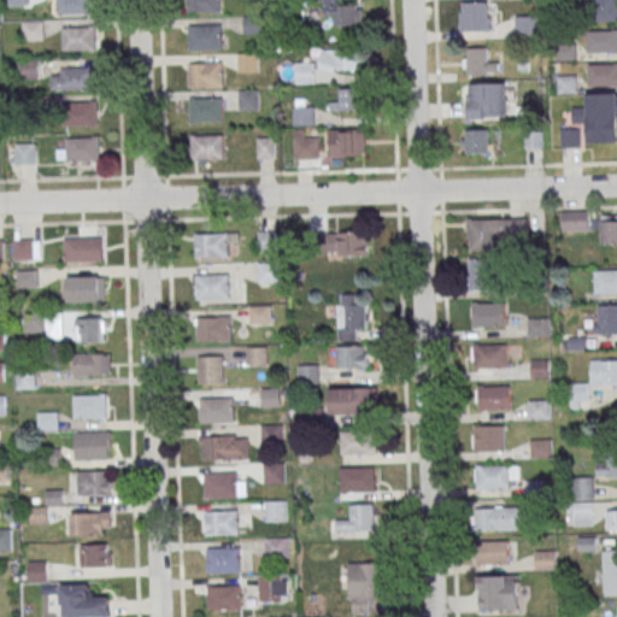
[(89,0),(57,0),(58,16),(89,16),(89,0)]
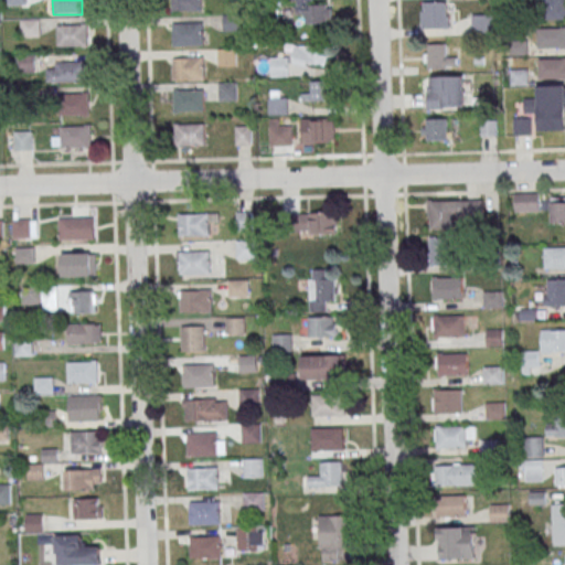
[(201,0),(202,11),(173,12),(172,0),(201,0)]
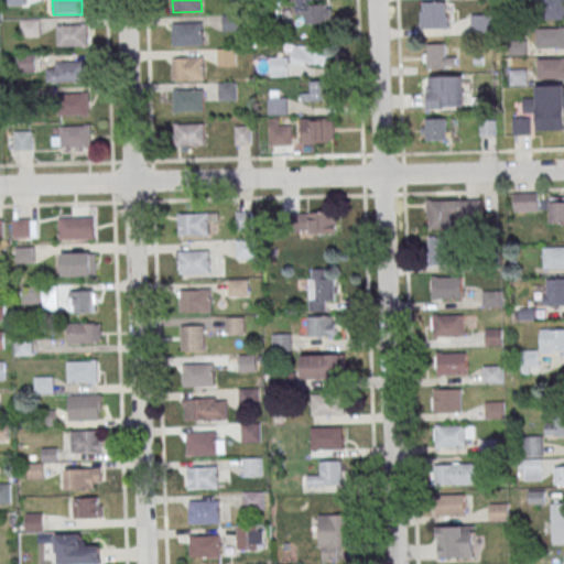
[(305,25),(328,25),(328,2),(313,2),(312,0),(294,0),(295,15),(305,15),(305,25)]
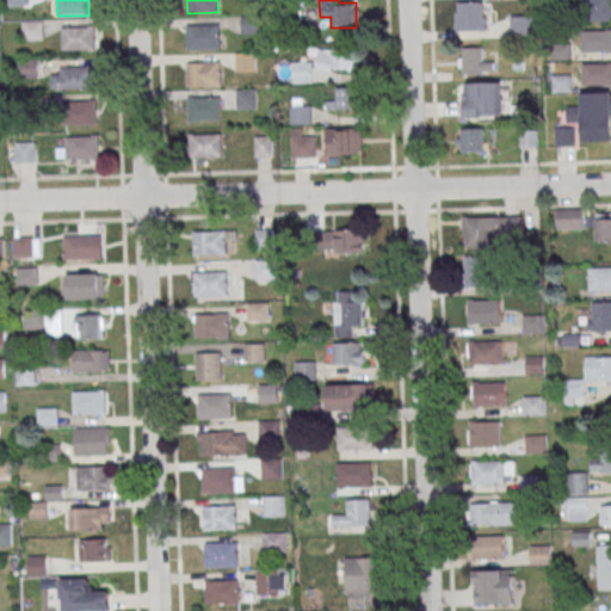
[(610,0),(586,0),(587,22),(610,22),(610,0)]
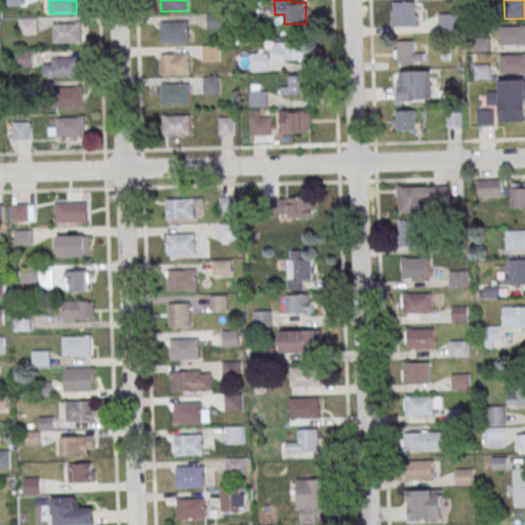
[(418,1),(391,1),(391,27),(418,27),(418,1)]
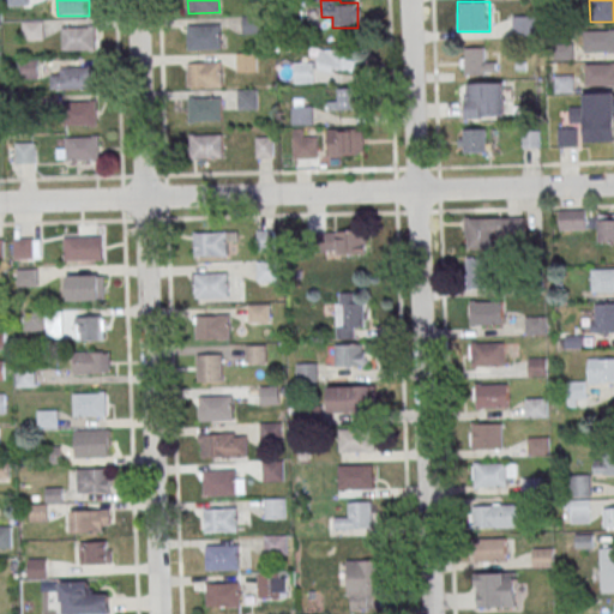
[(533,35),(533,17),(512,17),(512,35),(533,35)]
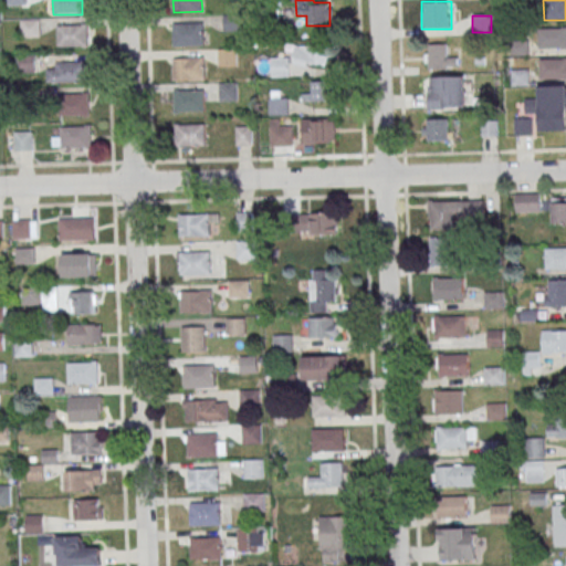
[(39,20),(21,20),(21,37),(39,37),(39,20)]
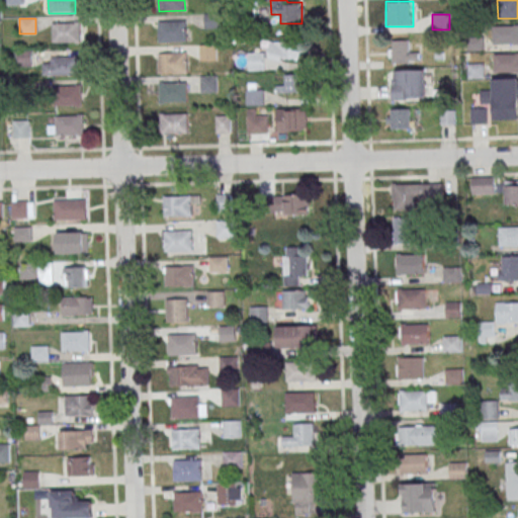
[(185,21),(186,41),(160,42),(159,21),(185,21)]
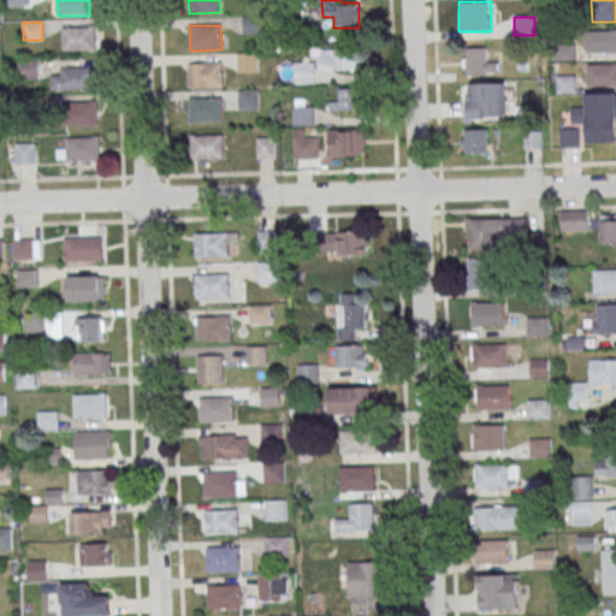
[(61,28),(61,51),(95,51),(95,28),(61,28)]
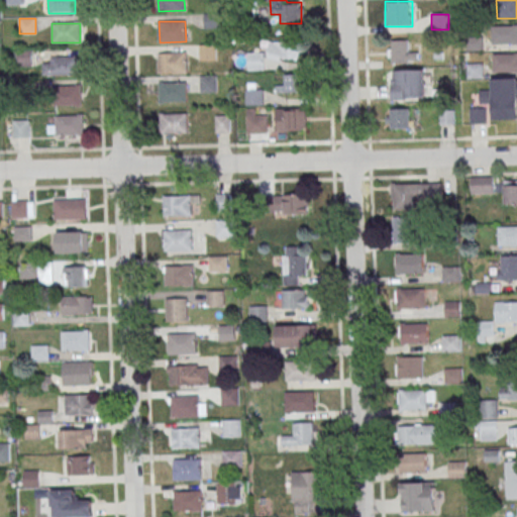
[(516,43),(516,25),(492,25),(492,44),(516,43)]
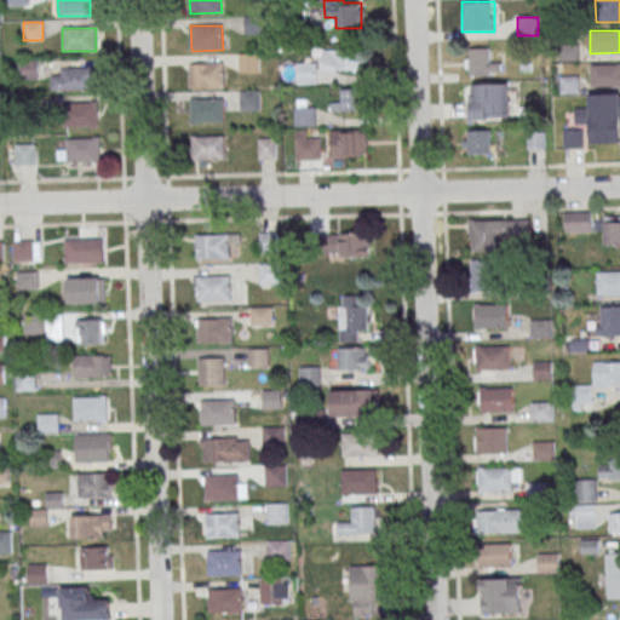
[(465,49),(465,76),(501,76),(501,62),(489,62),(489,49),(465,49)]
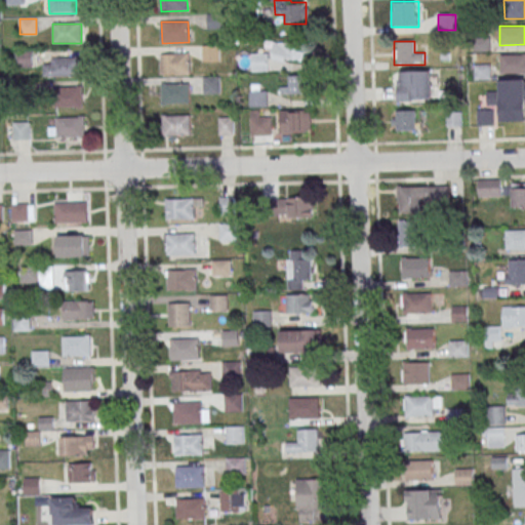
[(306,42),(273,42),(273,62),(306,62),(306,42)]
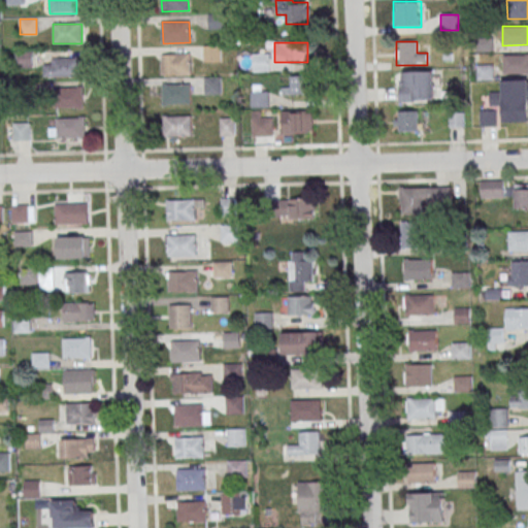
[(220,62),(220,45),(203,45),(204,62),(220,62)]
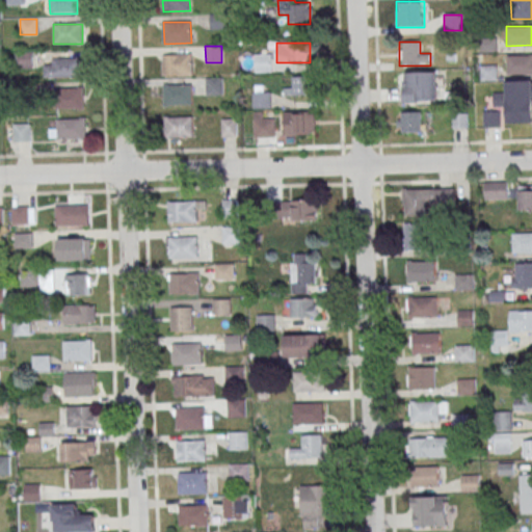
[(32,52),(16,52),(16,68),(32,68),(32,52)]
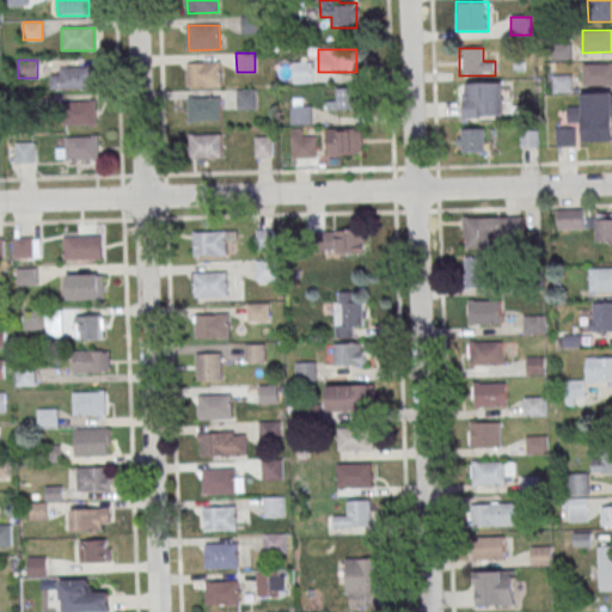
[(220,62),(220,86),(189,86),(188,62),(220,62)]
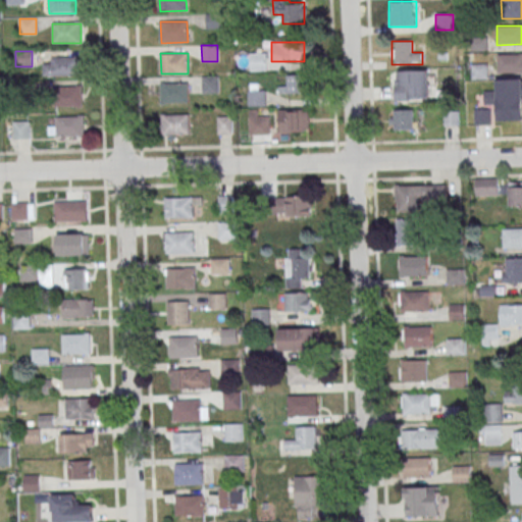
[(267,53),(251,53),(251,71),(267,71),(267,53)]
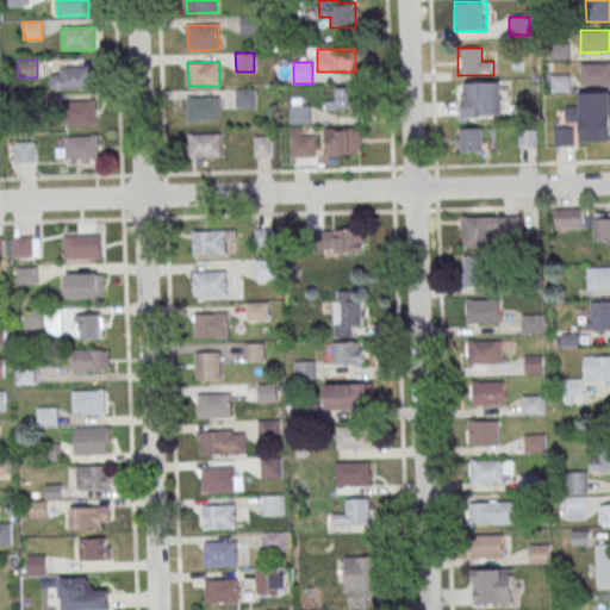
[(609,62),(582,63),(582,86),(609,85),(609,62)]
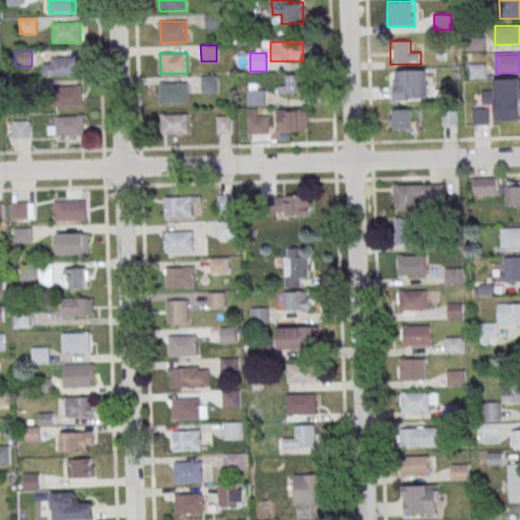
[(78,57),(43,57),(43,76),(78,76),(78,57)]
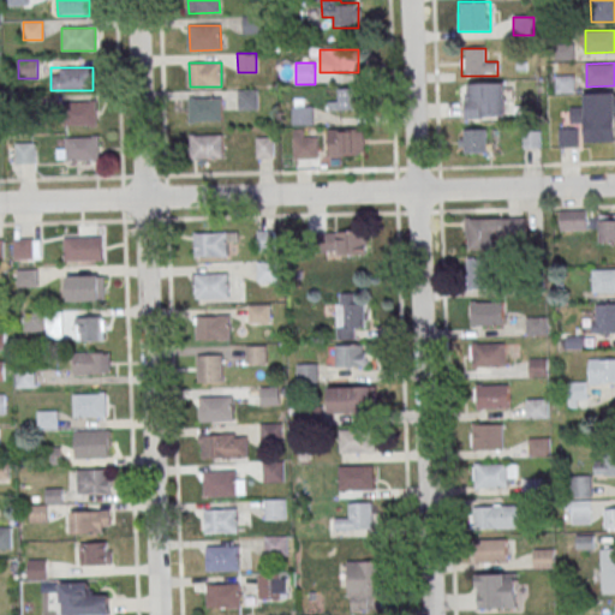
[(507,118),(507,84),(464,84),(464,118),(507,118)]
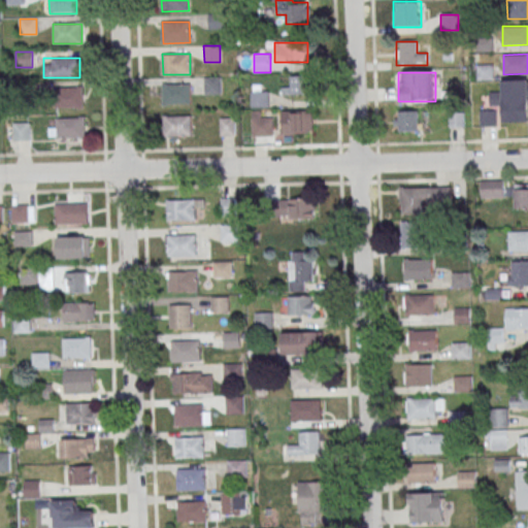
[(282,95),(307,95),(307,76),(291,76),(291,87),(282,87),(282,95)]
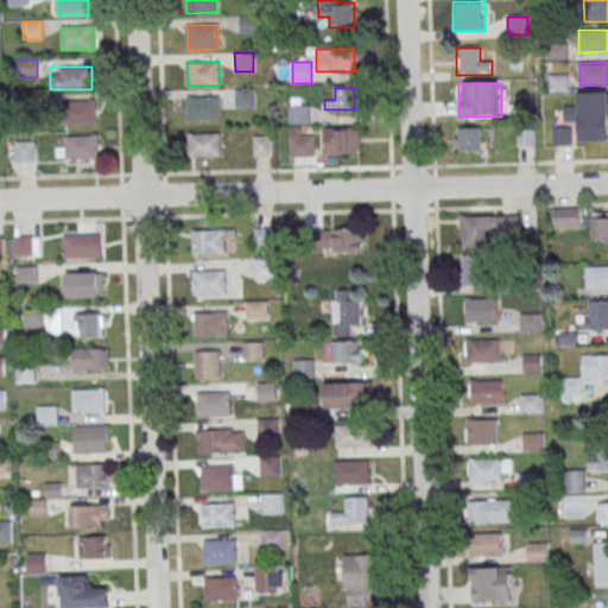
[(235,89),(235,108),(254,108),(254,89),(235,89)]
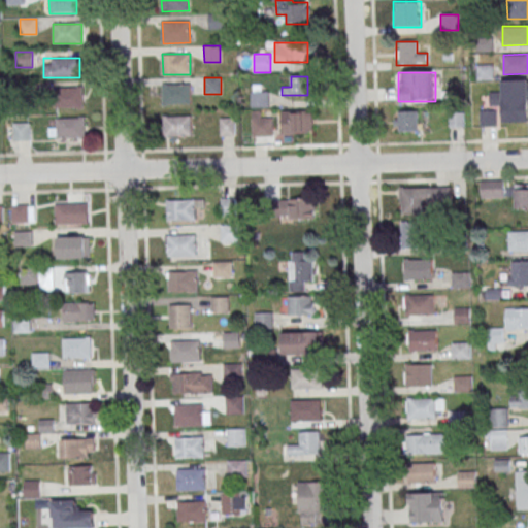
[(527,79),(502,80),(502,122),(527,121),(527,79)]
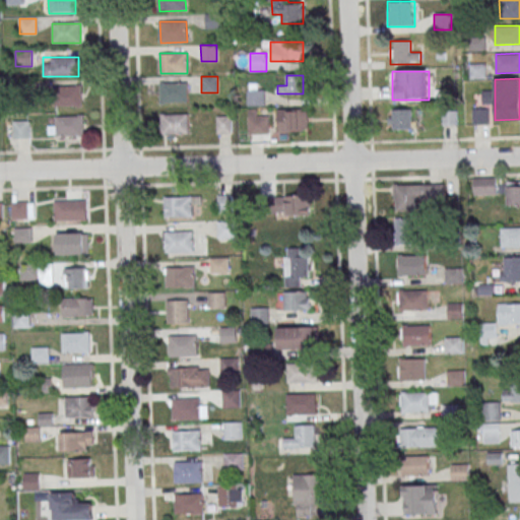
[(187,82),(187,103),(160,104),(159,83),(187,82)]
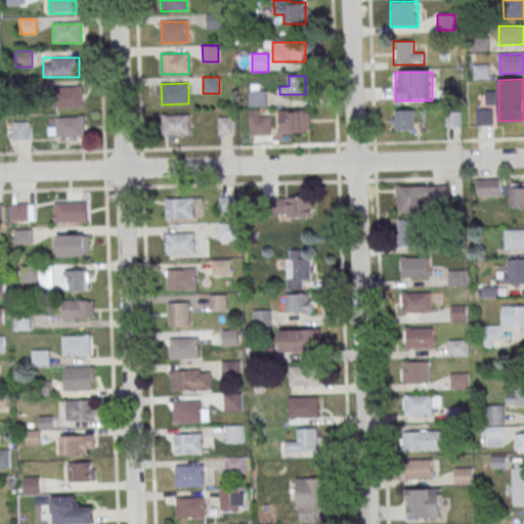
[(82,87),(55,87),(55,107),(82,107),(82,87)]
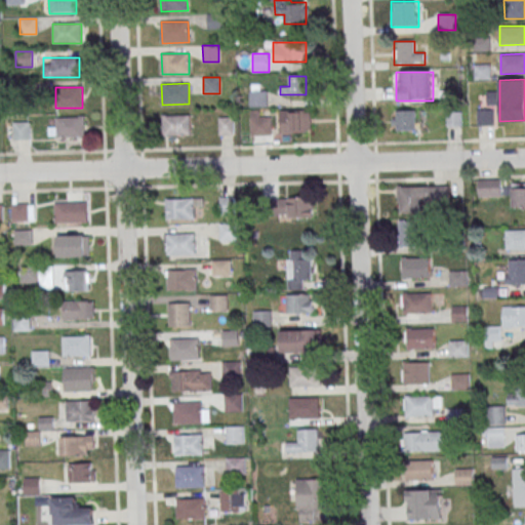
[(494,110),(478,110),(478,126),(494,126),(494,110)]
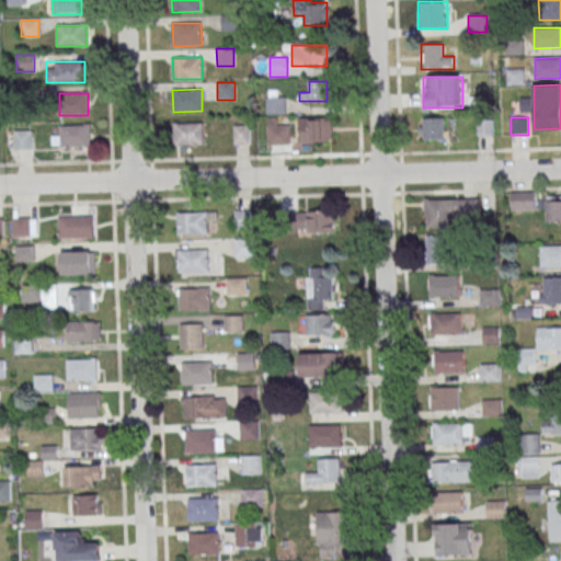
[(267,150),(290,150),(290,118),(267,118),(267,150)]
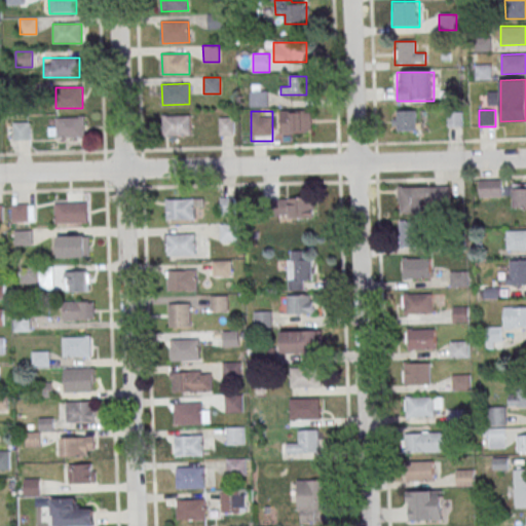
[(393,111),(393,133),(417,133),(417,111),(393,111)]
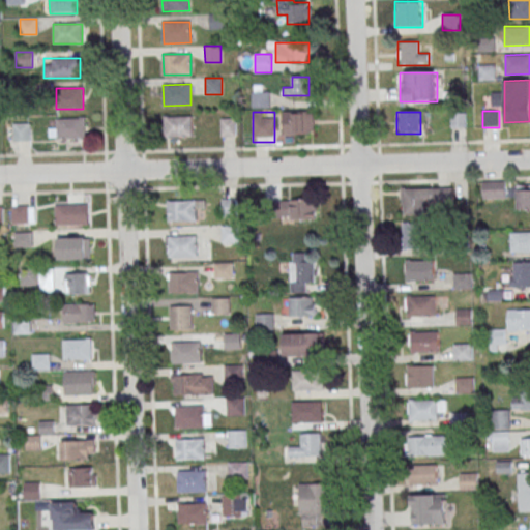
[(315,135),(315,113),(284,113),(284,135),(315,135)]
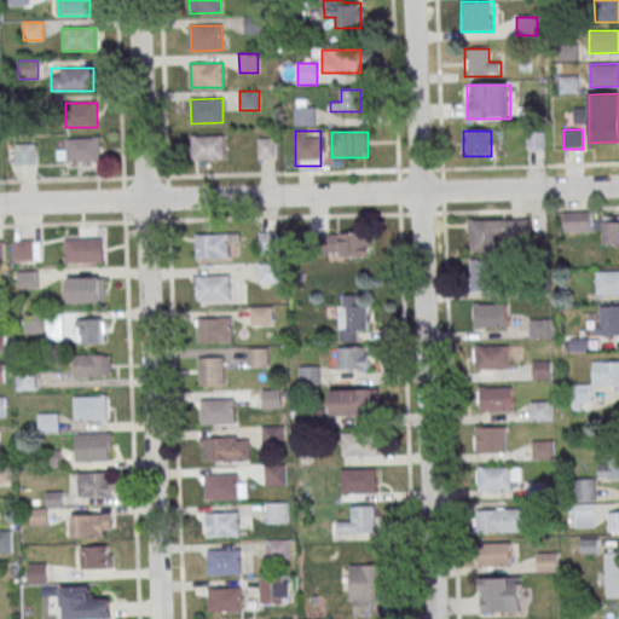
[(543,133),(527,133),(527,149),(543,149),(543,133)]
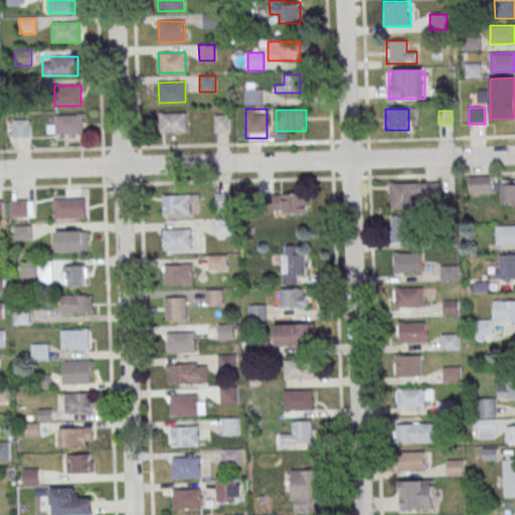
[(187,133),(187,113),(160,113),(160,133),(187,133)]
